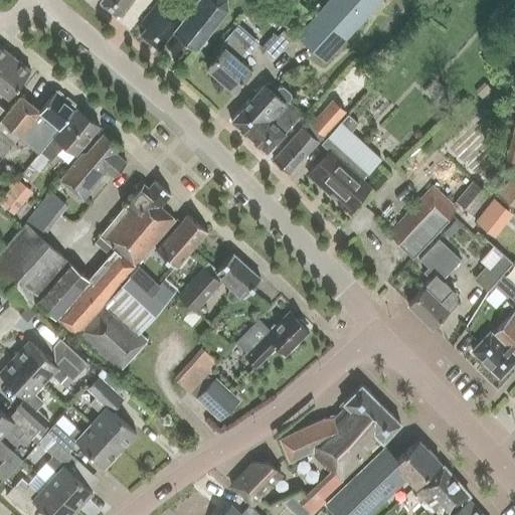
[(118,16),(130,0),(102,0),(100,2),(118,16)]
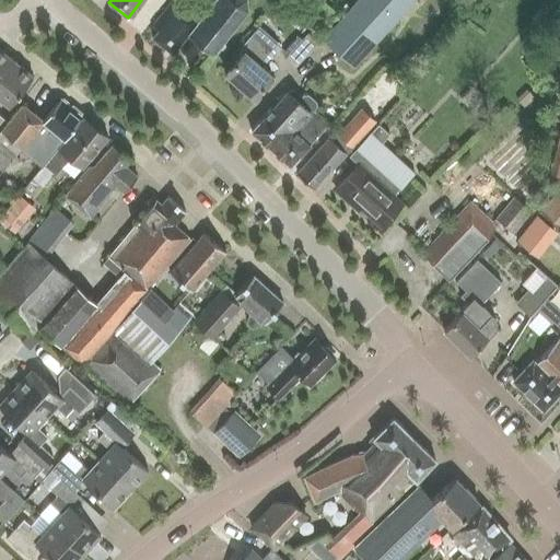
[(212,54),(246,9),(244,0),(212,0),(199,18),(187,34),(212,54)]
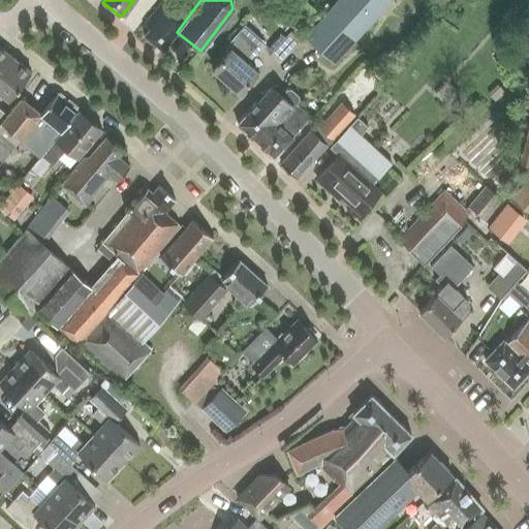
[(336,0),(320,18),(304,35),(334,62),(391,0),(336,0)]
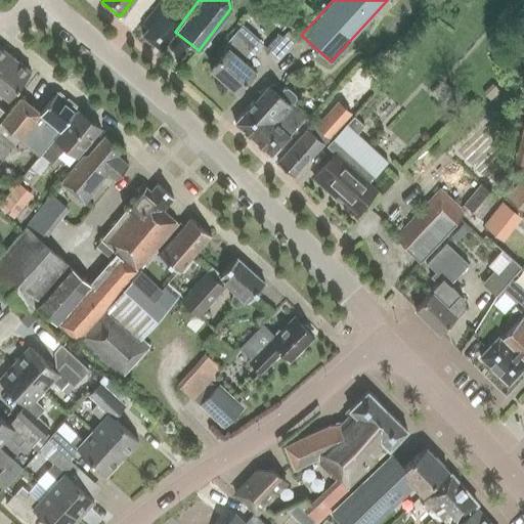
[(186,16),(169,2),(143,35),(162,49),(175,32),(186,16)]
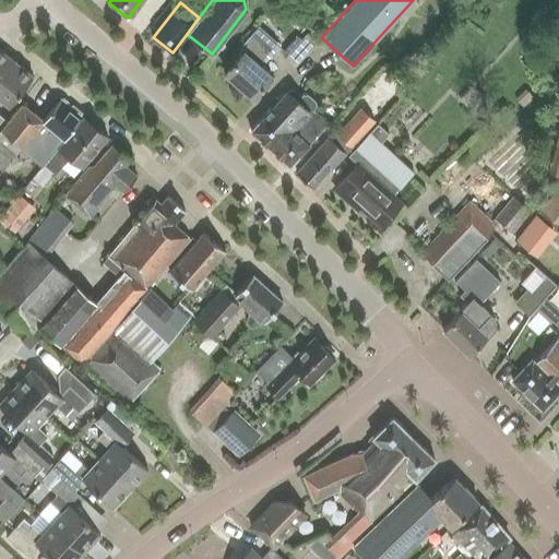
[(257,63),(274,42),(257,27),(238,49),(241,51),(224,73),(252,97),(271,75),(257,63)]
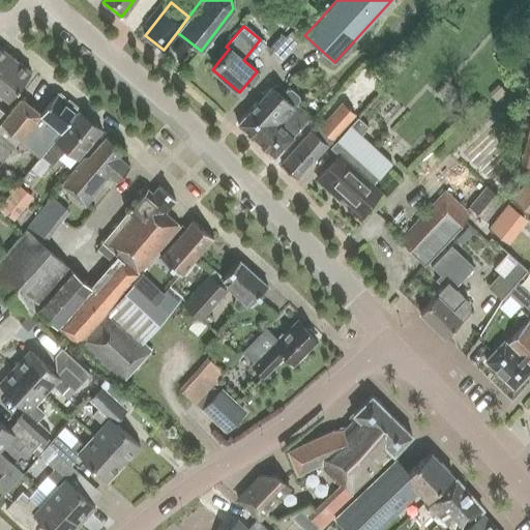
[(281,62),(298,39),(290,32),(271,55),(281,62)]
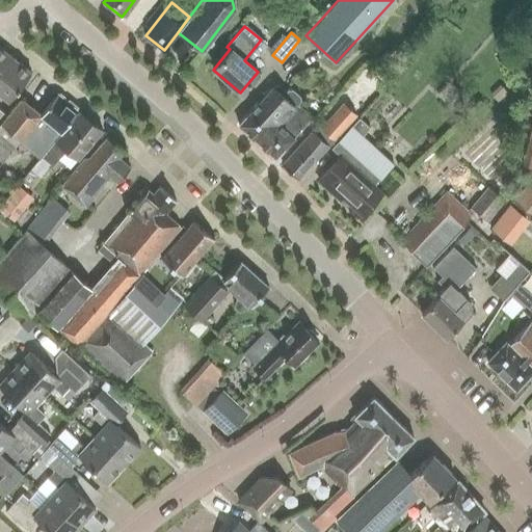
[(0,73),(12,58),(0,49),(0,73)]
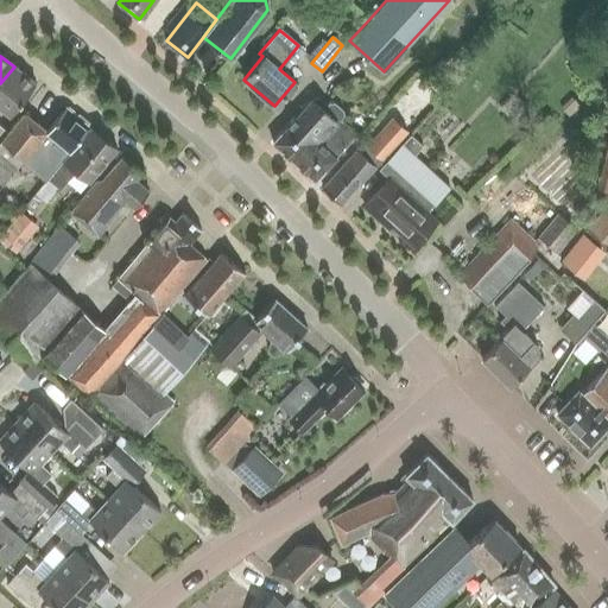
[(14,67),(0,83),(0,108),(8,115),(35,83),(14,67)]
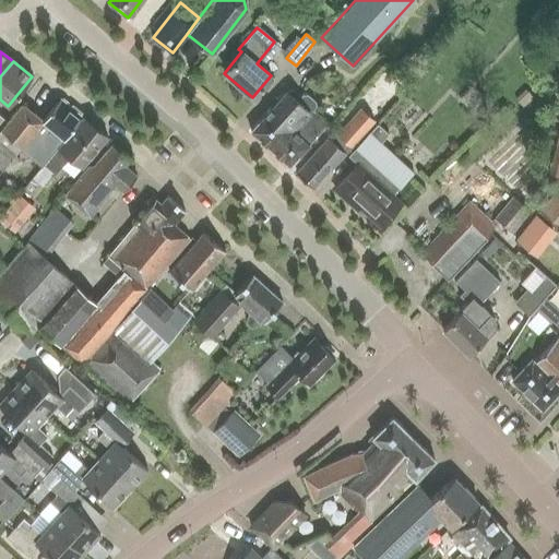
[(325,127),(310,113),(316,106),(316,103),(307,95),(304,95),(298,102),(287,91),(251,132),(281,158),(288,166),(325,127)]
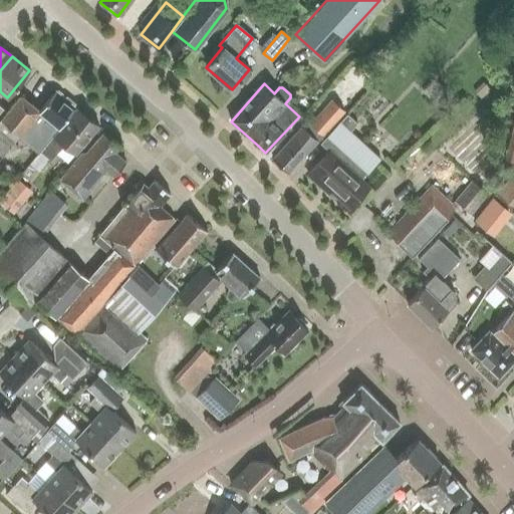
[(0,155),(8,146),(22,127),(27,132),(29,130),(33,124),(36,127),(40,123),(53,135),(58,127),(74,108),(54,92),(39,111),(18,95),(5,112),(0,117),(0,155)]
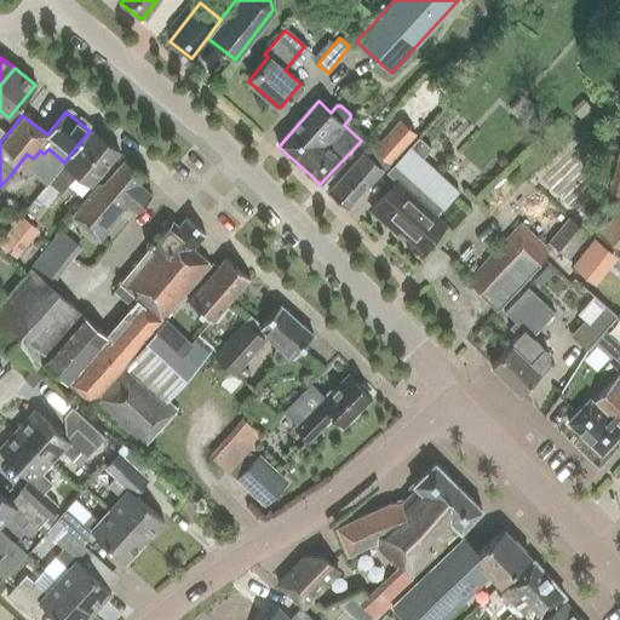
[(400,119),(367,155),(383,168),(415,133),(400,119)]
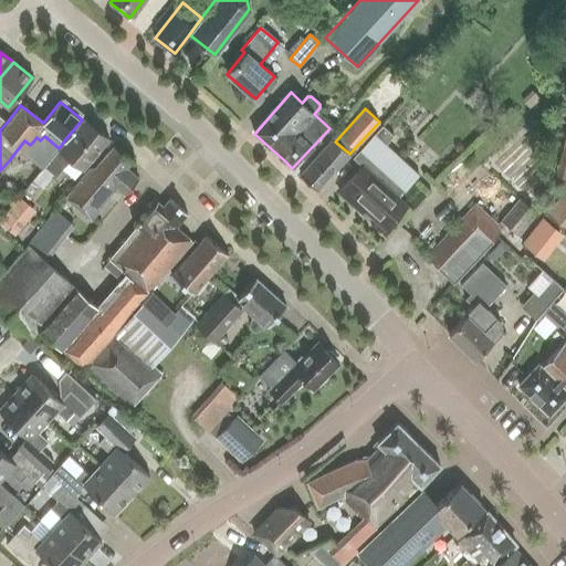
[(49,160),(44,167),(54,176),(66,160),(69,158),(72,160),(84,170),(92,160),(107,140),(82,119),(64,140),(59,148),(49,160)]
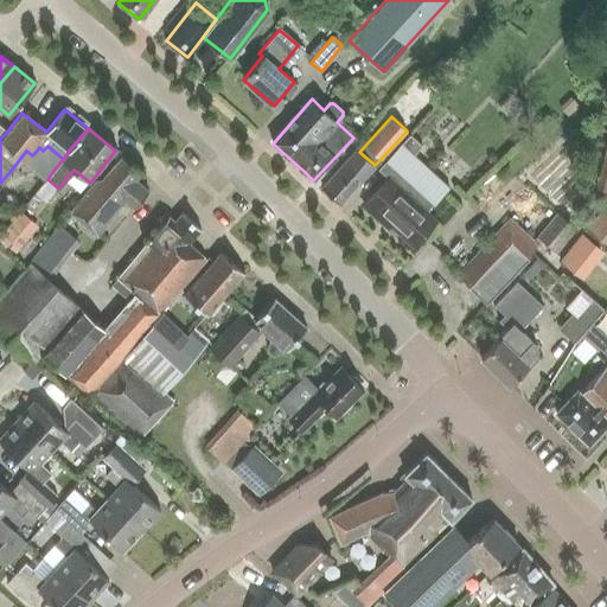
[(410,133),(396,148),(408,159),(398,168),(397,167),(363,206),(381,223),(384,219),(411,244),(435,219),(427,211),(448,187),(428,170),(429,168),(428,168),(413,155),(422,145),(410,133)]
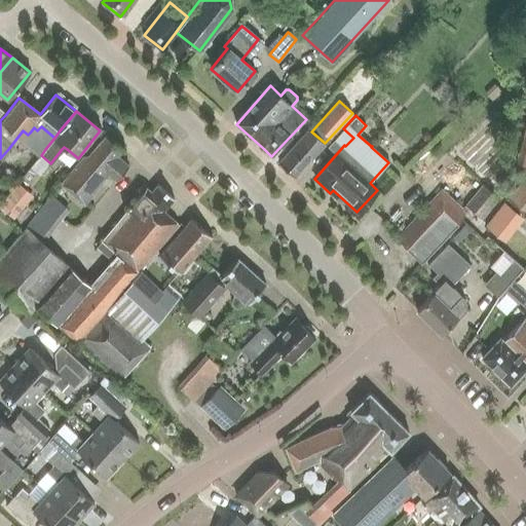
[(295,176),(320,149),(325,143),(311,132),(308,129),(292,149),(279,161),(295,176)]
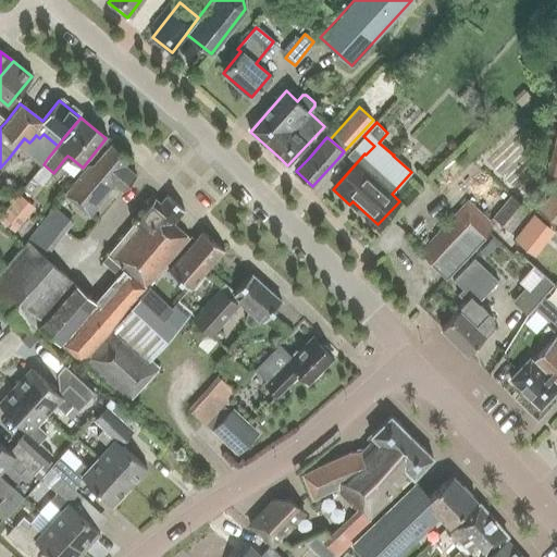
[(123,165),(130,158),(112,143),(99,158),(93,165),(88,168),(64,195),(88,215),(114,184),(122,190),(135,175),(123,165)]
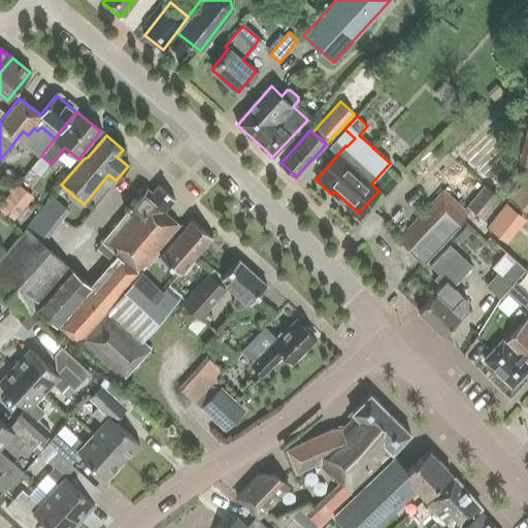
[(424,176),(438,164),(427,152),(413,164),(424,176)]
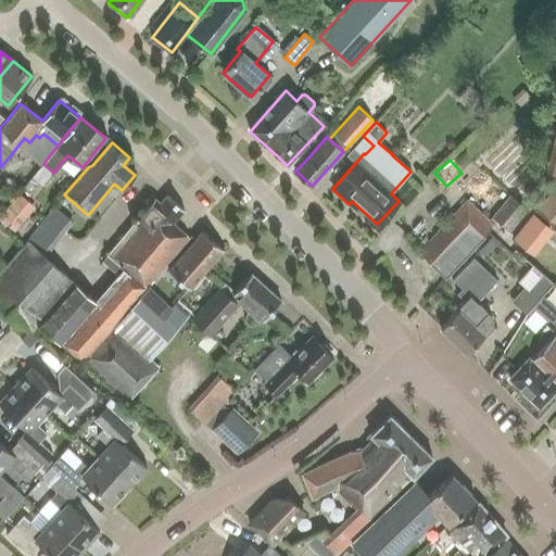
[(143,287),(149,281),(187,237),(172,223),(182,210),(165,194),(159,202),(153,198),(106,254),(123,268),(92,303),(72,285),(73,282),(45,257),(27,242),(0,273),(0,306),(27,330),(29,332),(38,323),(81,362),(83,361),(146,289),(143,287)]
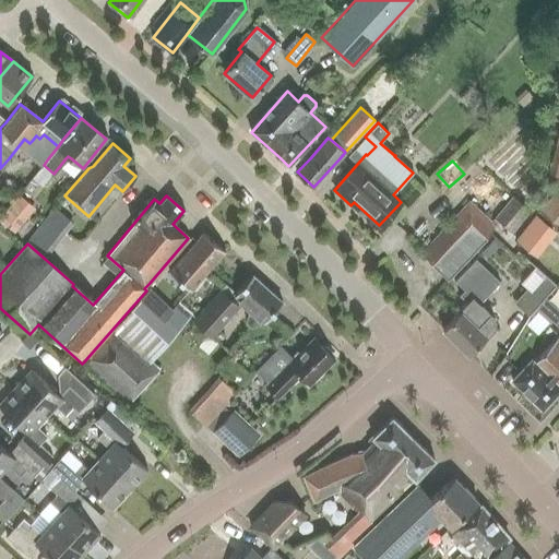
[(509,232),(528,210),(513,198),(490,223),(466,202),(419,256),(447,280),(498,222),(509,232)]
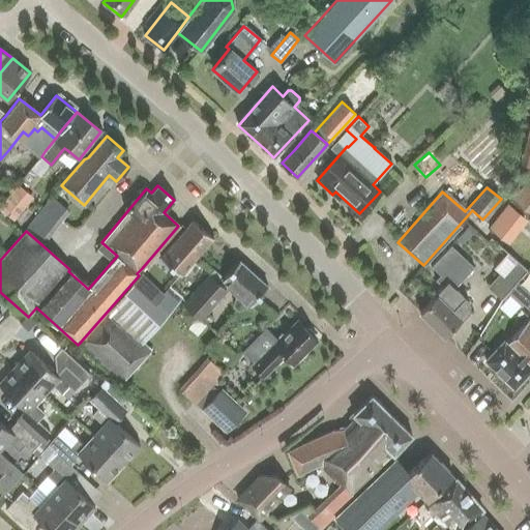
[(29,201),(13,188),(0,205),(0,209),(13,221),(29,201)]
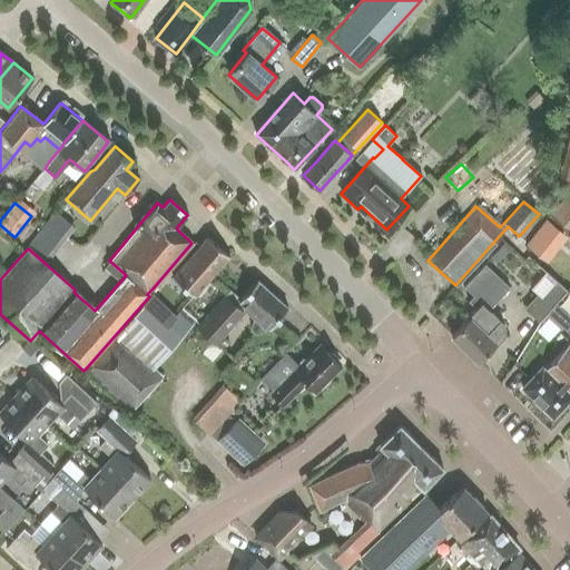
[(57,209),(38,242),(56,253),(75,219),(57,209)]
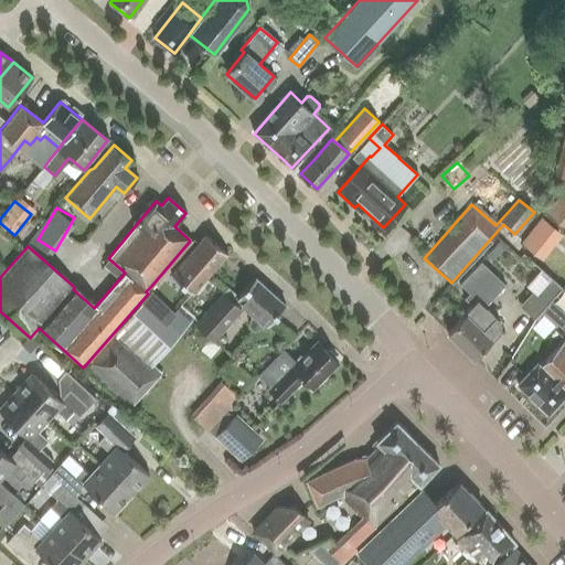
[(552,264),(564,249),(564,232),(563,231),(542,254),(552,264)]
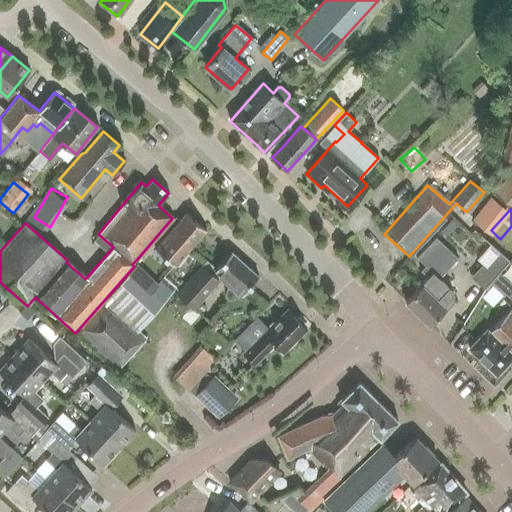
[(174,265),(205,231),(184,213),(154,247),(174,265)]
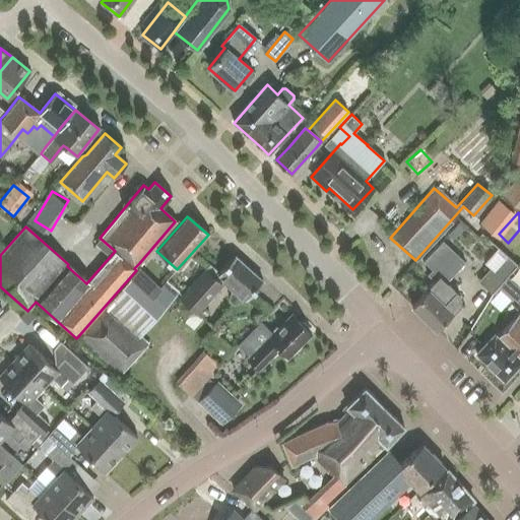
[(436,329),(458,306),(460,297),(446,282),(454,274),(452,272),(453,271),(450,269),(461,258),(465,262),(466,262),(444,240),(424,260),(433,269),(428,274),(435,280),(428,287),(428,288),(411,305),(436,329)]
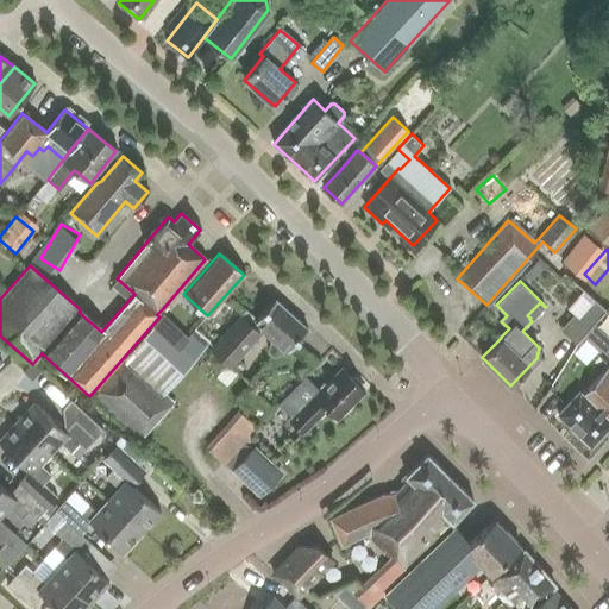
[(263,328),(274,338),(269,343),(269,351),(272,356),(281,353),(286,349),(288,350),(307,328),(274,300),(256,320),(246,311),(211,350),(230,366),(263,328)]
